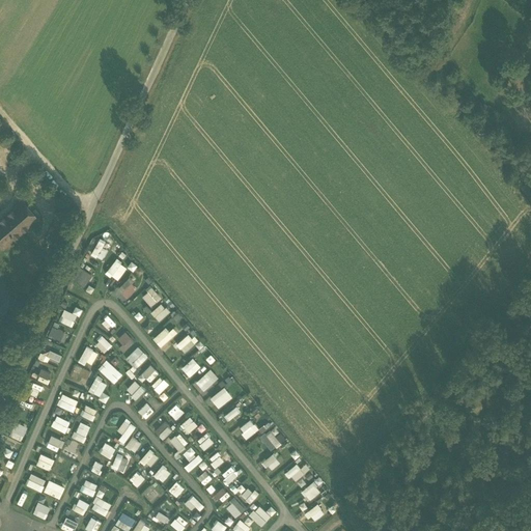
[(21,199),(0,217),(0,246),(3,250),(38,219),(21,199)]
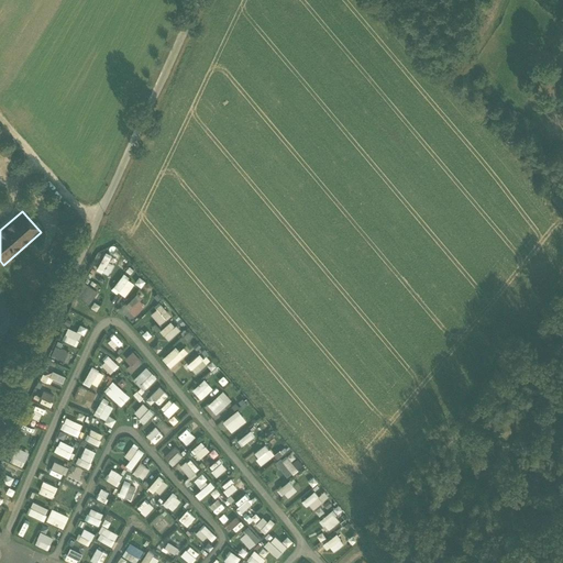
[(110,261),(112,256),(105,253),(97,269),(109,275),(114,263),(110,261)]
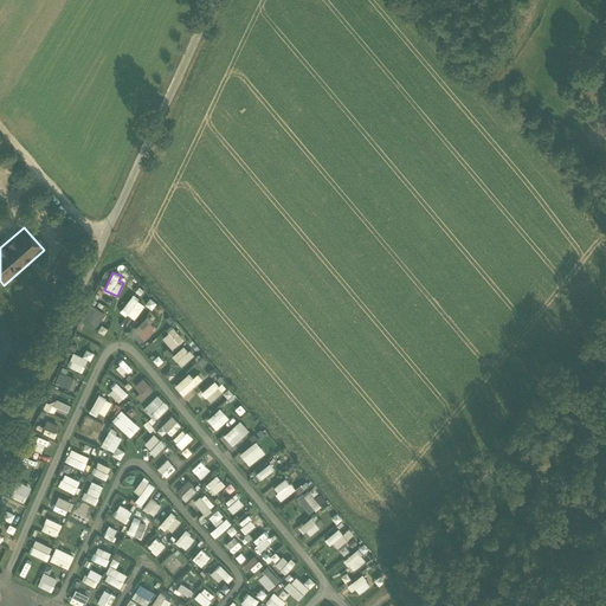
[(121,310),(133,320),(146,305),(134,295),(121,310)]
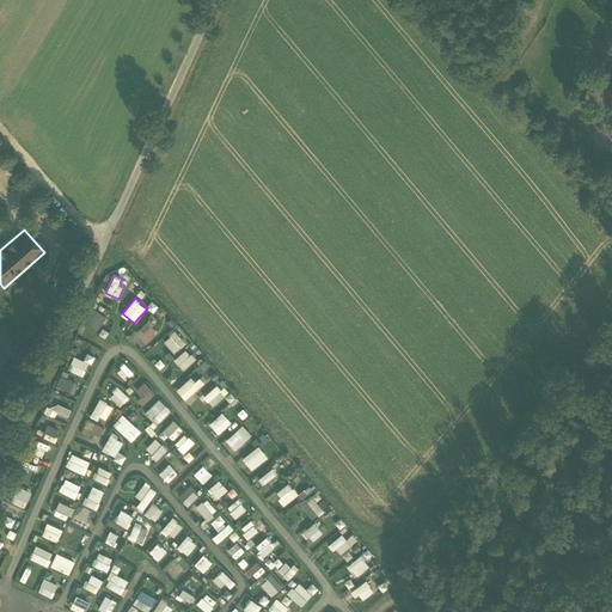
[(83,323),(98,330),(106,314),(90,307),(83,323)]
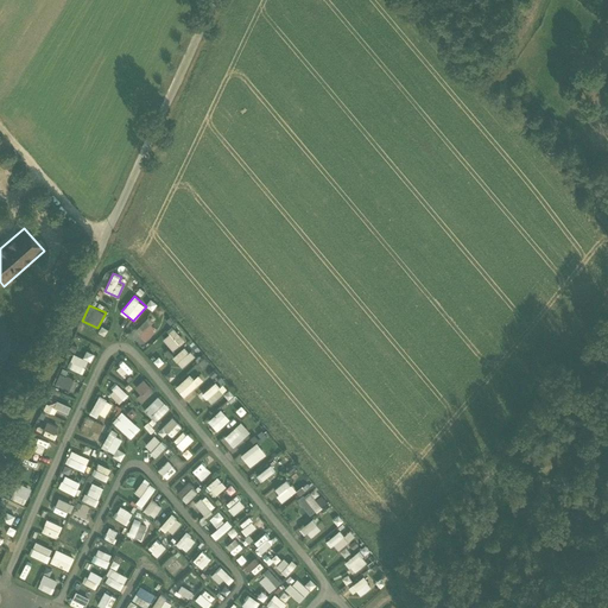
[(145,342),(158,329),(146,318),(134,330),(145,342)]
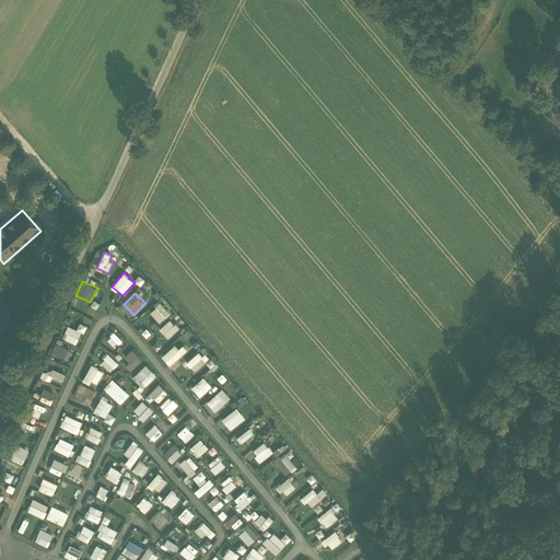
[(160,300),(154,304),(156,307),(151,313),(159,323),(171,314),(160,300)]
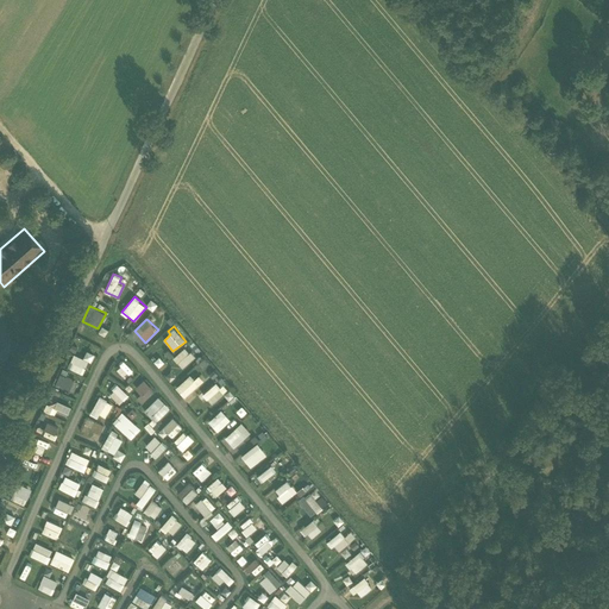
[(183,369),(195,357),(184,347),(173,358),(183,369)]
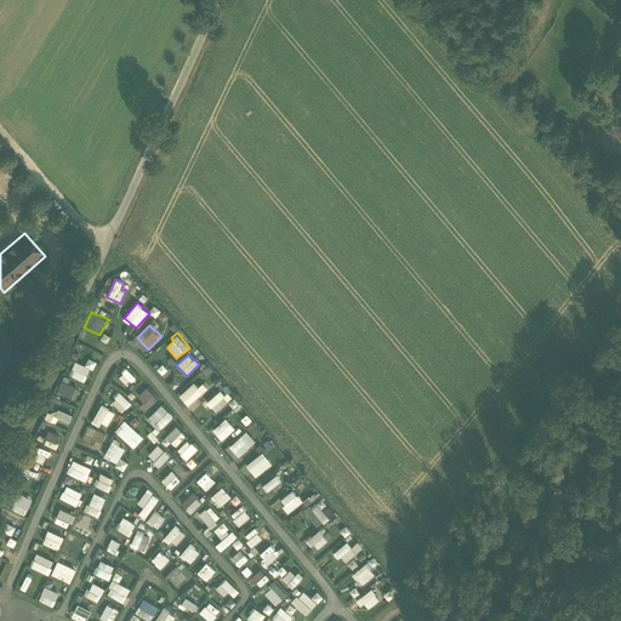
[(86,382),(93,360),(87,358),(85,365),(74,362),(69,376),(86,382)]
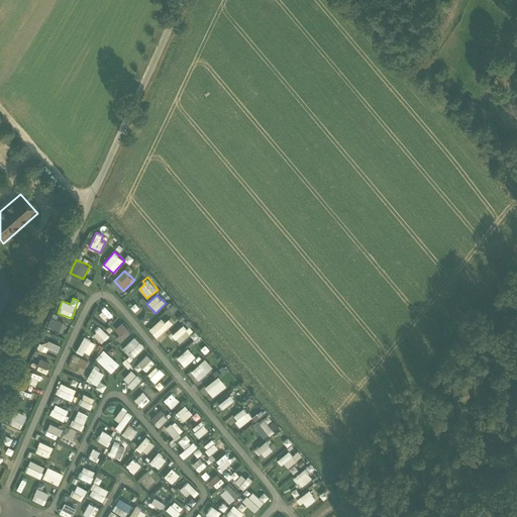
[(135,303),(130,308),(135,312),(139,307),(135,303)]
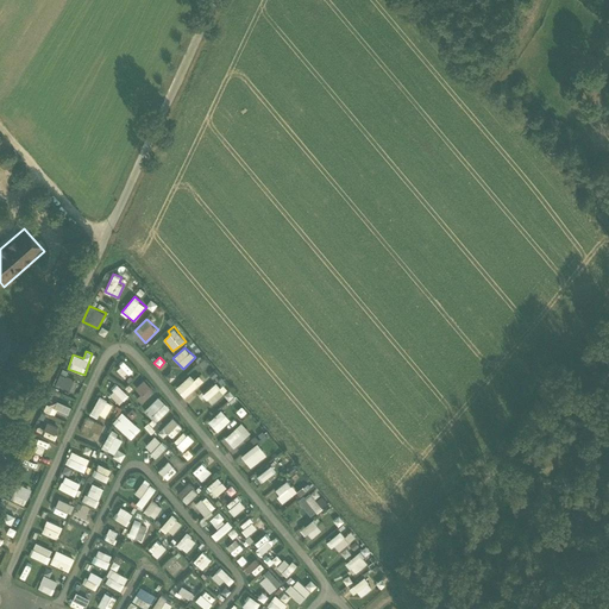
[(126,360),(120,365),(127,376),(135,370),(126,360)]
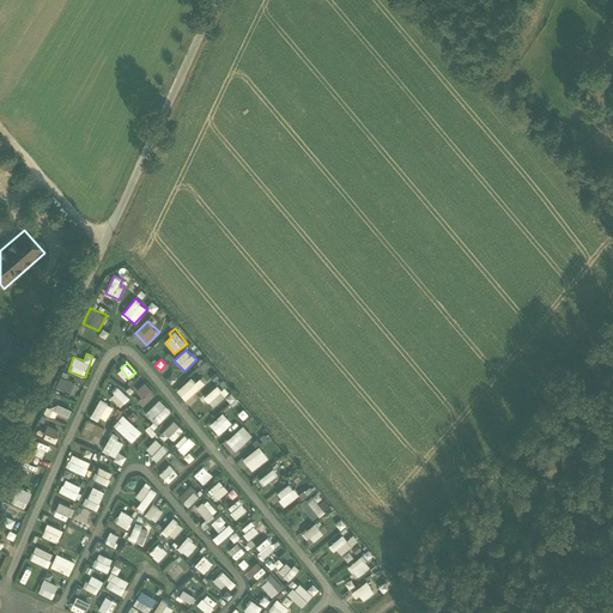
[(167,377),(170,384),(177,380),(173,374),(167,377)]
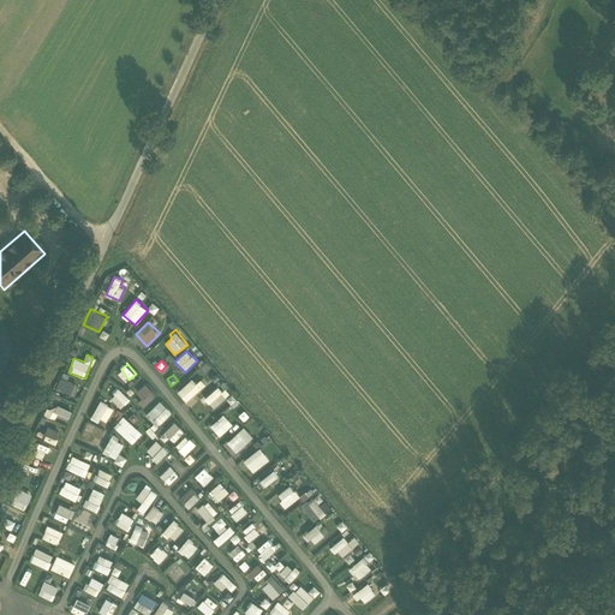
[(63,378),(59,388),(76,395),(79,386),(63,378)]
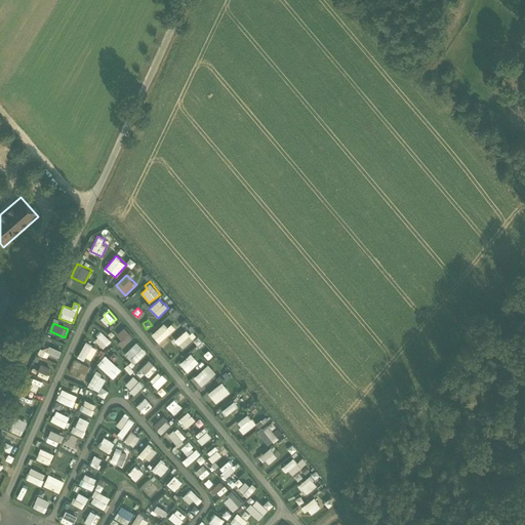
[(163,324),(151,334),(158,342),(176,328),(172,323),(167,328),(163,324)]
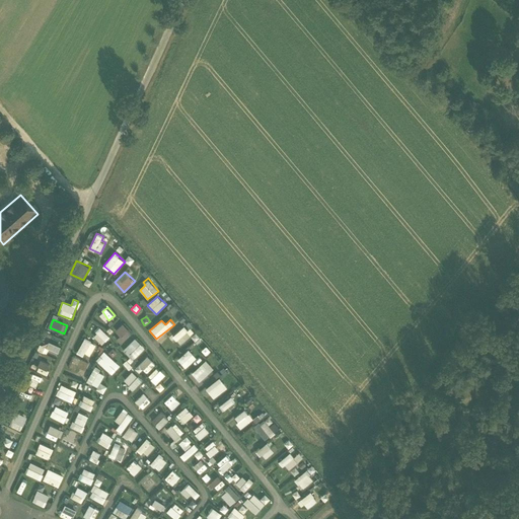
[(121,336),(117,340),(121,345),(132,332),(123,323),(116,330),(121,336)]
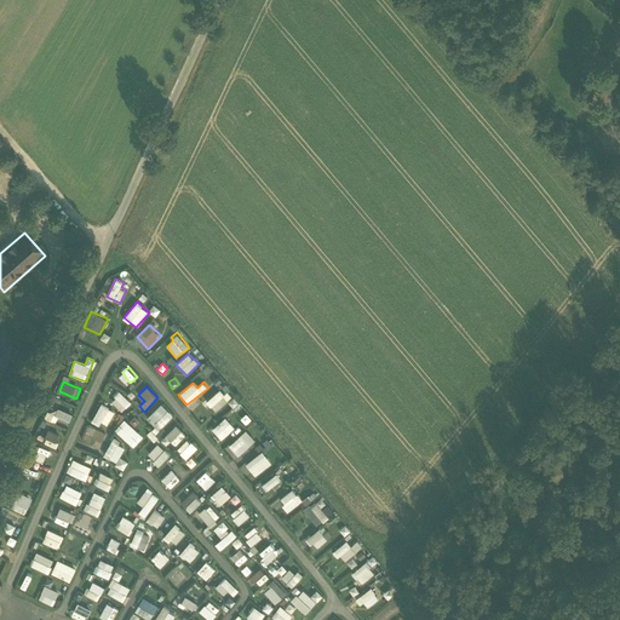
[(206,402),(216,413),(230,399),(220,389),(206,402)]
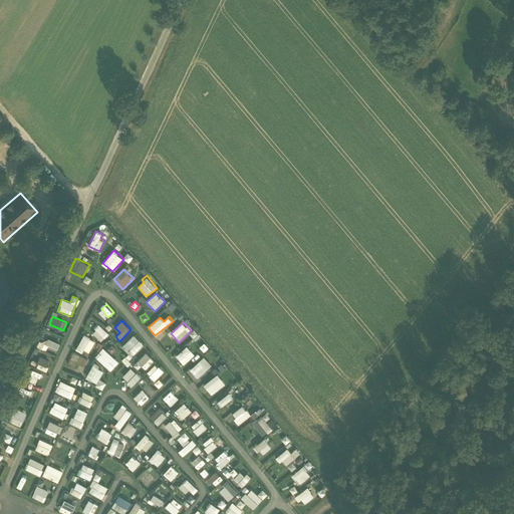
[(100,324),(92,332),(100,341),(109,333),(100,324)]
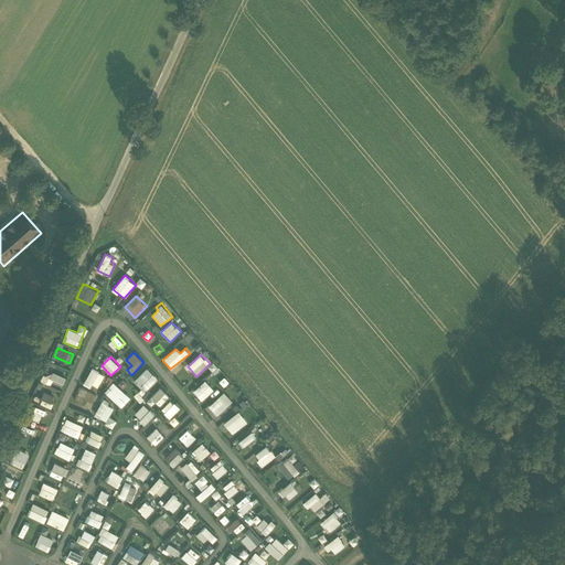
[(212,372),(217,368),(212,362),(208,368),(212,372)]
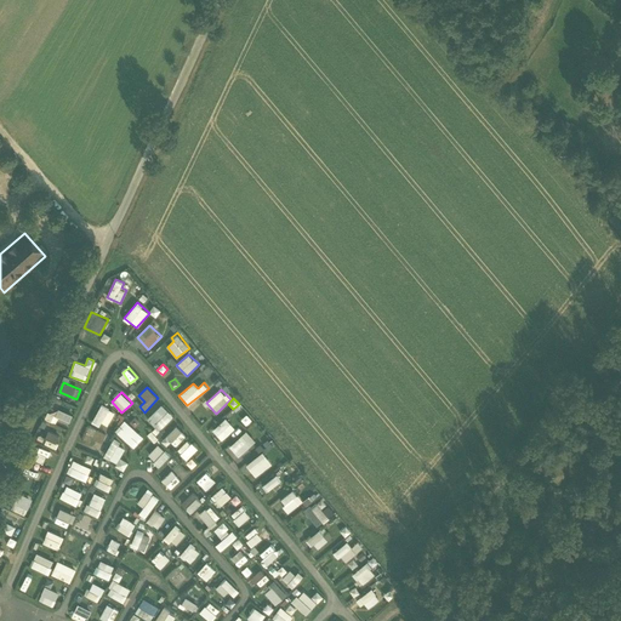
[(102,404),(91,422),(100,427),(102,422),(108,426),(115,412),(102,404)]
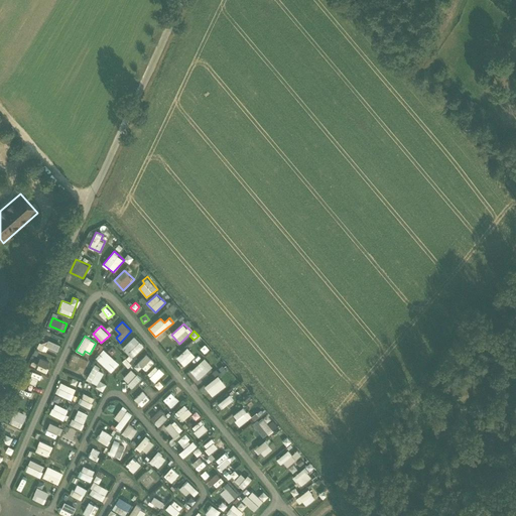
[(132,358),(144,346),(134,337),(122,349),(132,358)]
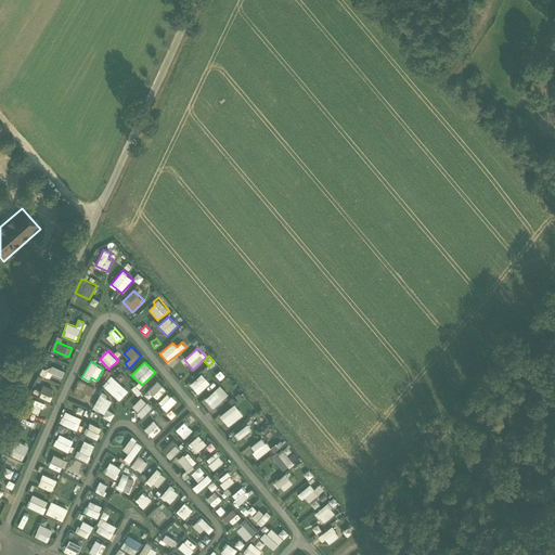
[(62,377),(65,371),(53,365),(50,372),(62,377)]
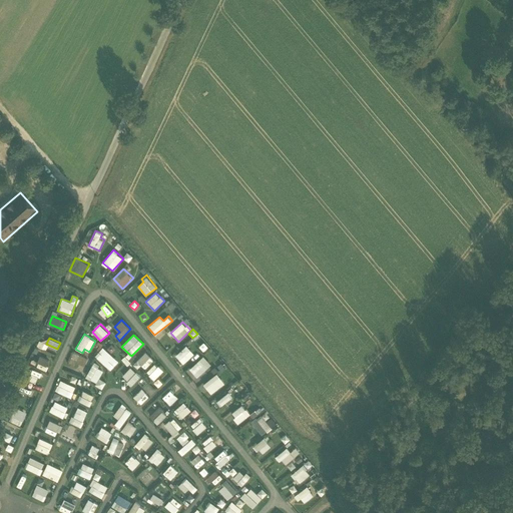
[(187,346),(175,354),(182,364),(194,355),(187,346)]
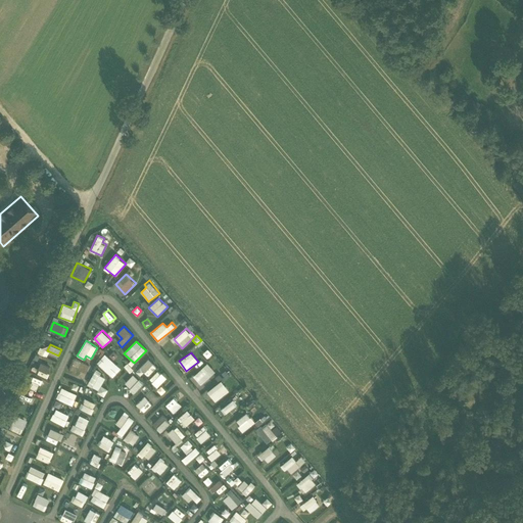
[(112,376),(121,368),(104,353),(97,363),(112,376)]
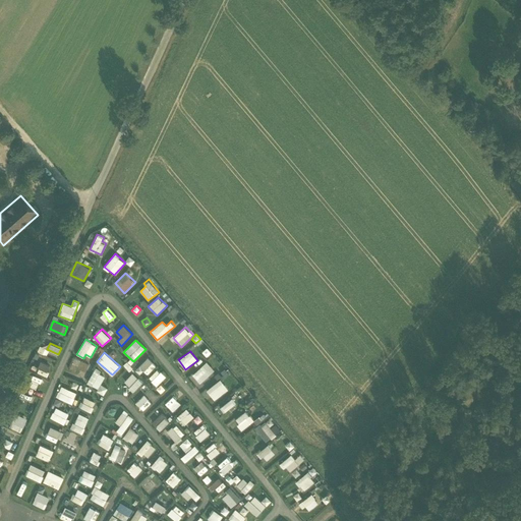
[(139,368),(149,373),(155,363),(147,357),(139,368)]
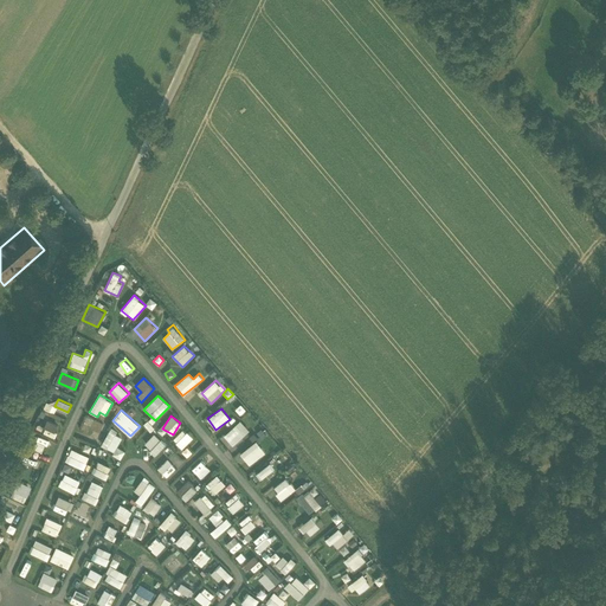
[(53,438),(59,425),(47,420),(43,433),(53,438)]
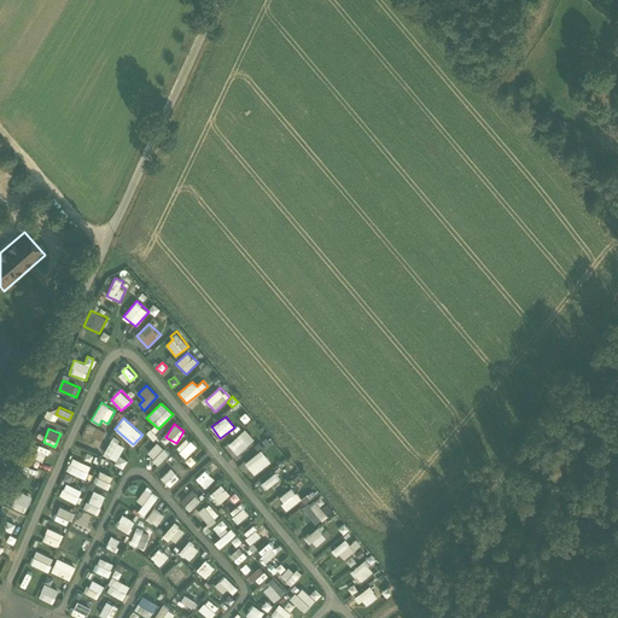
[(244,429),(227,444),(238,455),(254,438),(244,429)]
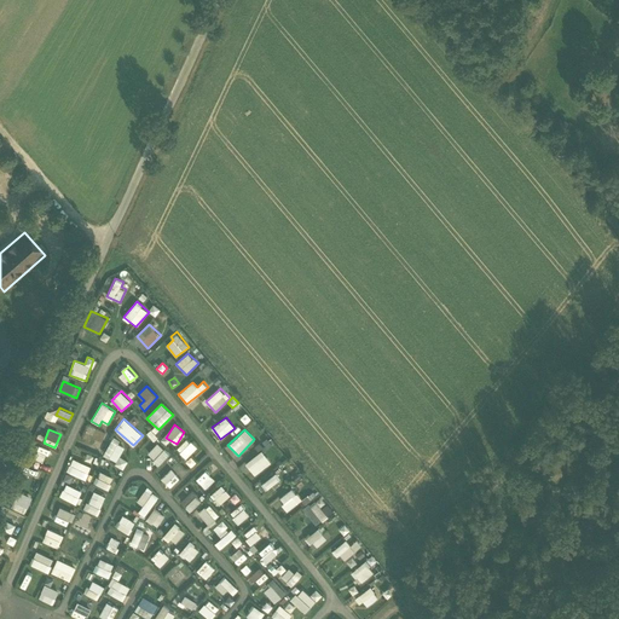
[(185,458),(196,447),(187,438),(177,449),(185,458)]
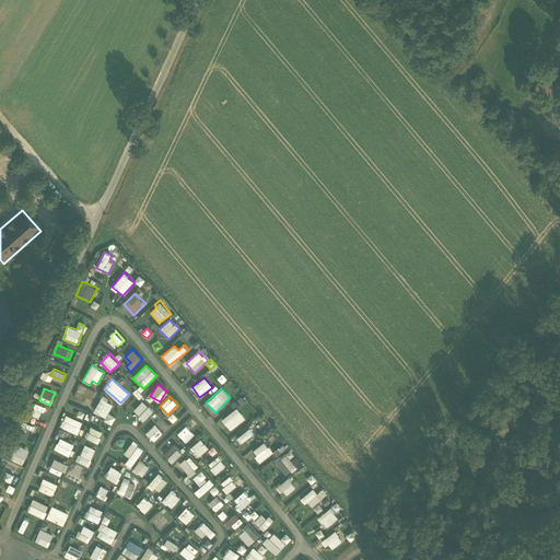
[(241,396),(235,400),(240,406),(245,403),(241,396)]
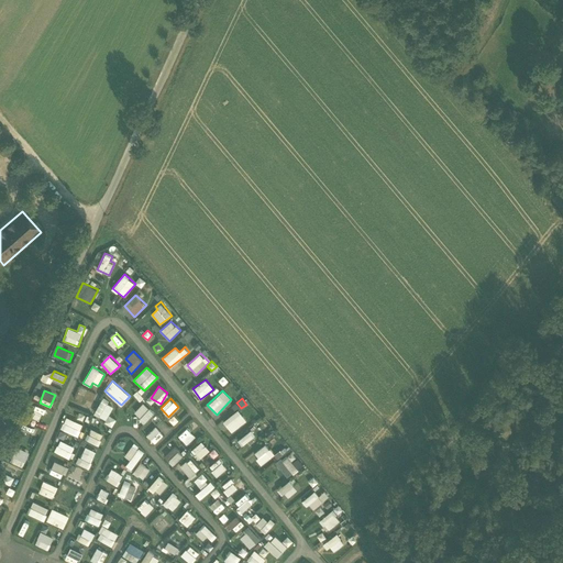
[(112,426),(117,420),(109,415),(114,407),(103,399),(94,412),(112,426)]
